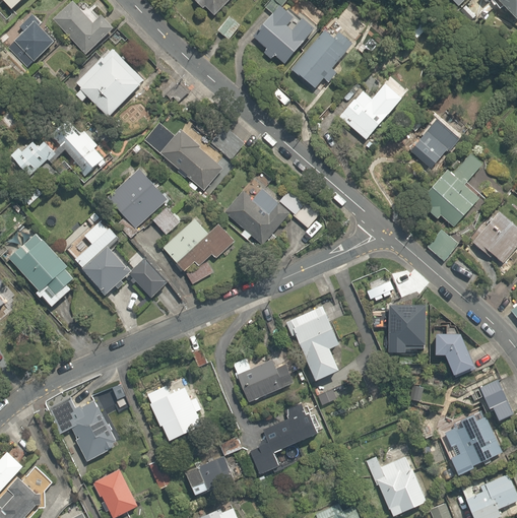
[(6,0),(14,9),(25,0),(6,0)]
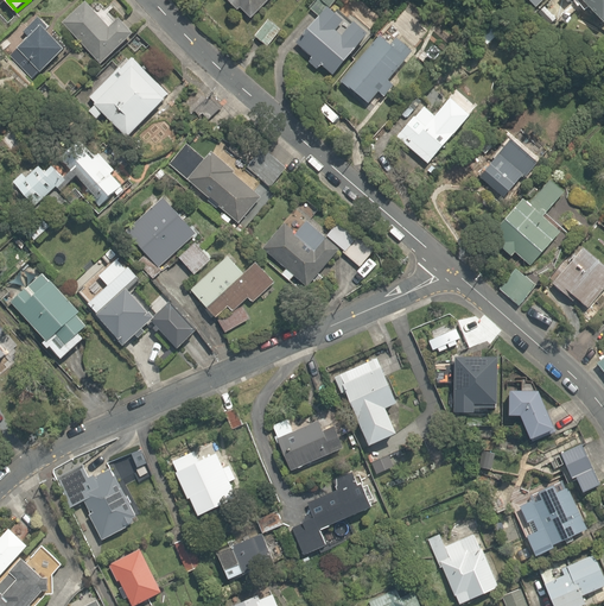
[(227,0),(234,7),(237,4),(250,18),(269,0),(227,0)]
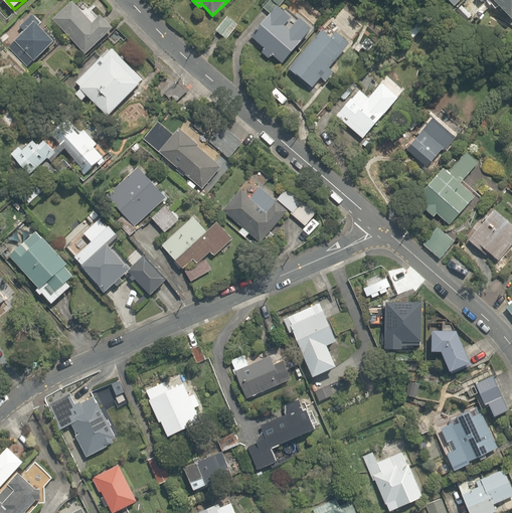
[(267,0),(262,6),(269,13),(281,0),(267,0)]
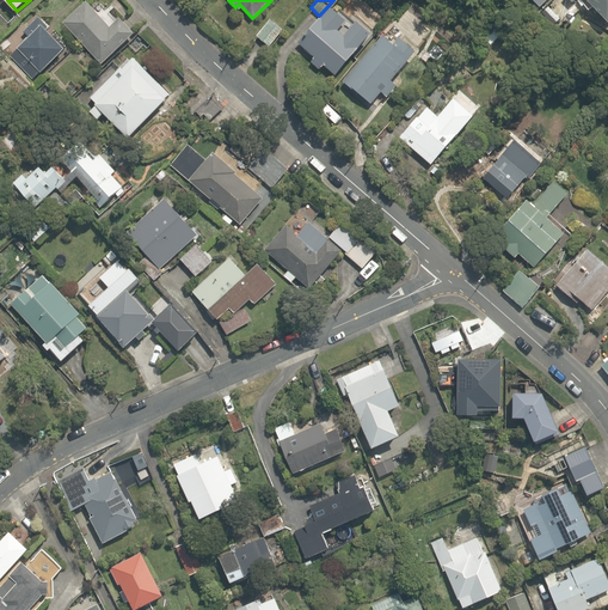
[(607,18),(607,0),(567,0),(571,4),(573,0),(585,0),(607,20),(607,18)]
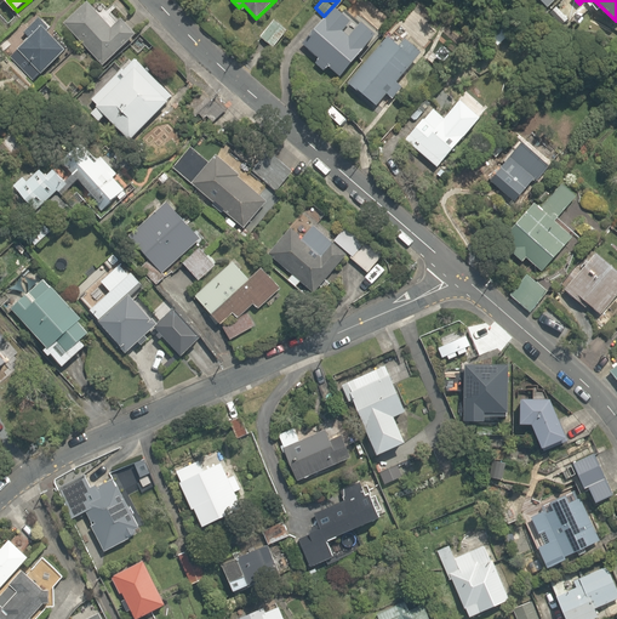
[(112,28),(93,1),(66,22),(95,62),(135,33),(124,18),(112,28)]
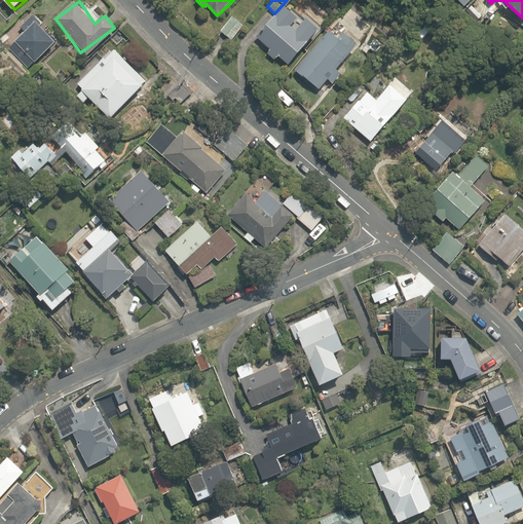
[(287,6),(258,38),(267,46),(262,52),(285,72),(307,46),(305,44),(320,28),(310,20),(298,34),(288,26),(297,15),(287,6)]
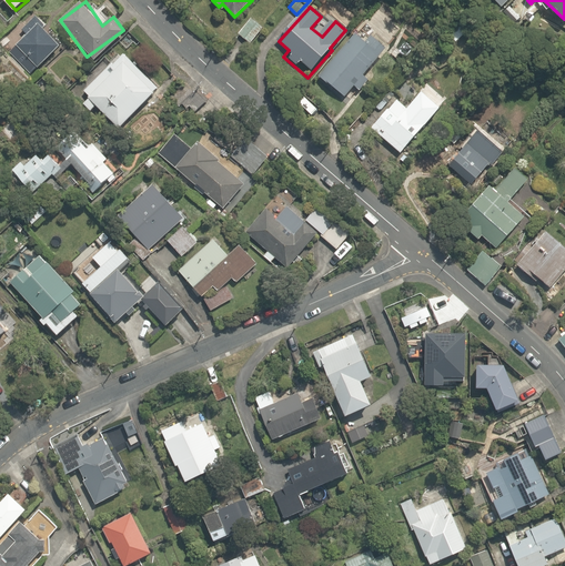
[(30,13),(18,23),(19,40),(7,51),(30,77),(61,48),(30,13)]
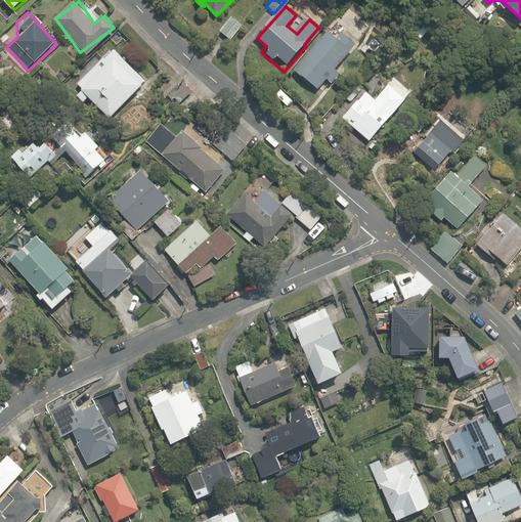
[(241,24),(230,15),(219,30),(229,38),(241,24)]
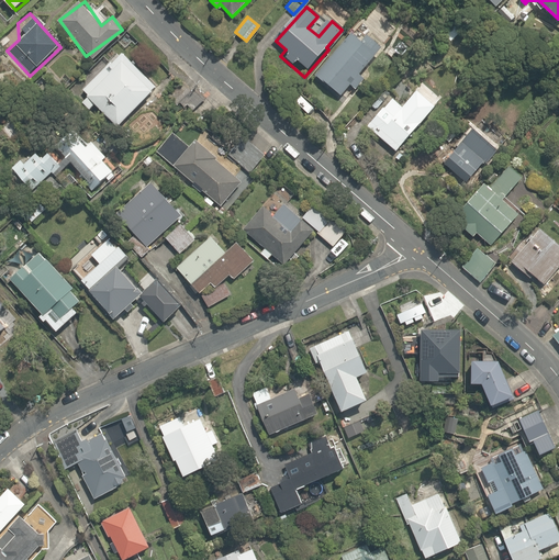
[(361,40),(351,31),(315,70),(343,97),(351,87),(356,91),(368,78),(362,74),(387,48),(369,32),(361,40)]
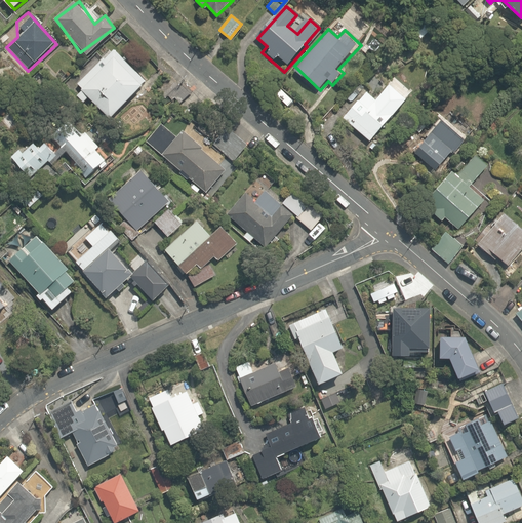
[(99,61),(95,56),(72,78),(109,121),(148,87),(114,48),(99,61)]
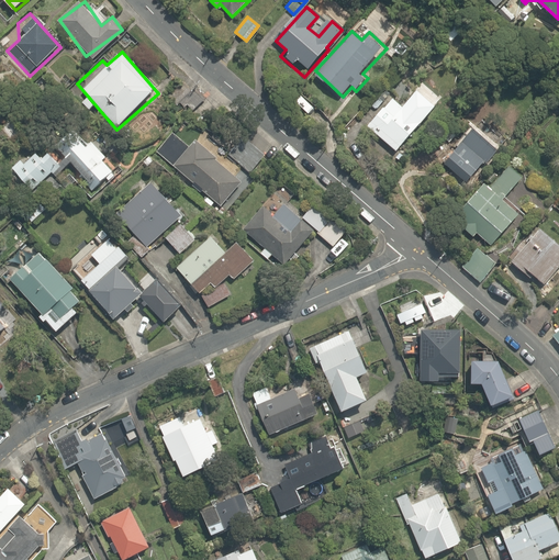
[(399,152),(440,107),(409,77),(367,122),(399,152)]
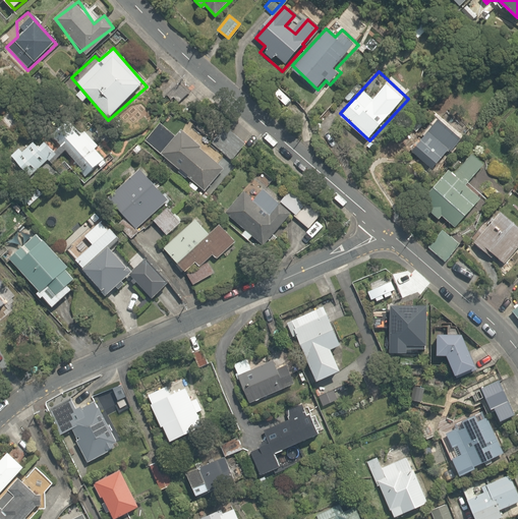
[(10,153),(27,174),(48,159),(51,163),(66,151),(88,177),(110,159),(66,106),(10,153)]
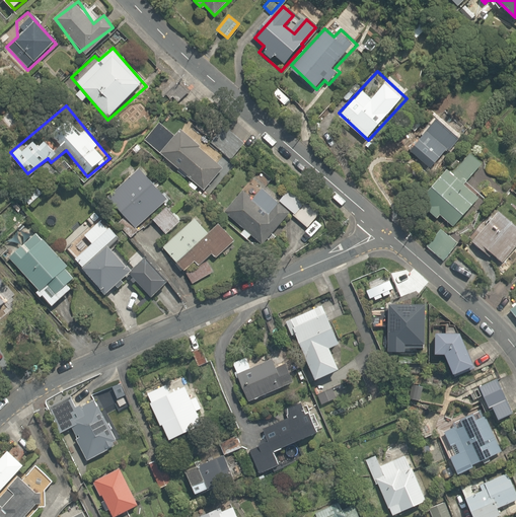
[(206,105),(190,123),(232,160),(247,143),(206,105)]
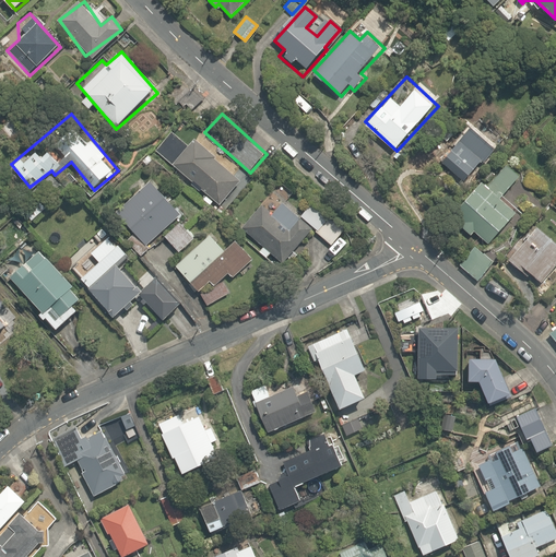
[(464,180),(492,145),(471,129),(460,143),(456,139),(438,161),(464,180)]
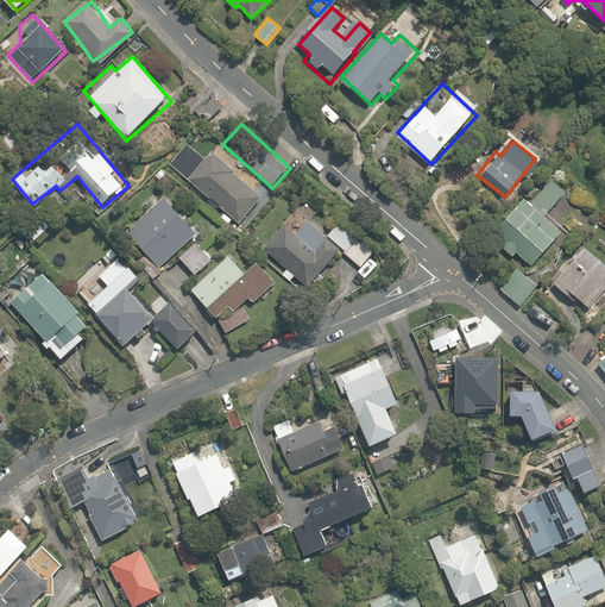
[(203,157),(186,142),(168,163),(235,221),(260,193),(209,150),(203,157)]
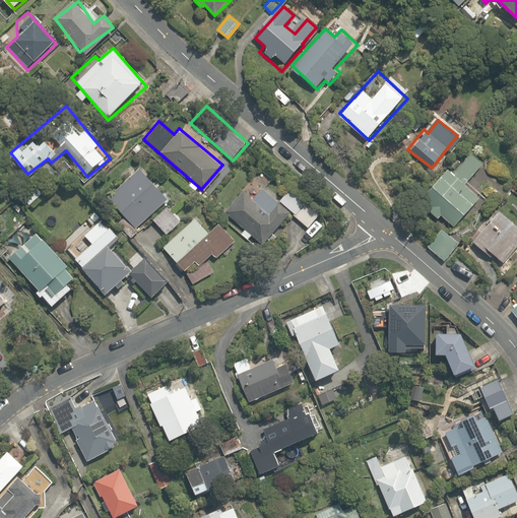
[(423,205),(438,219),(440,216),(453,228),(479,197),(466,186),(483,167),(468,153),(423,205)]
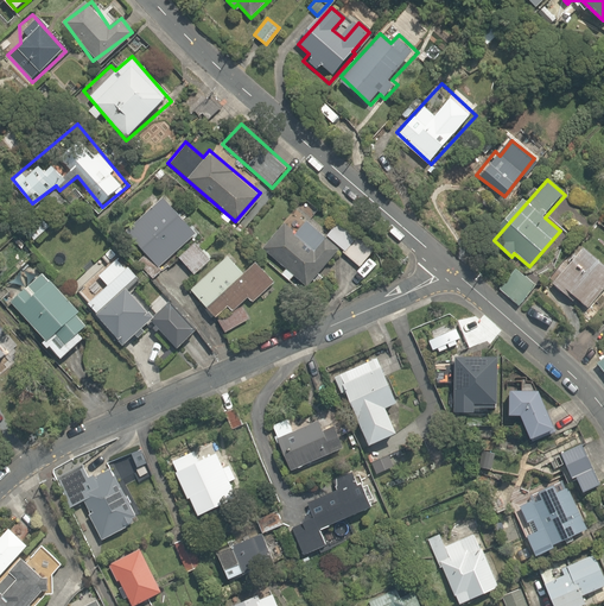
[(163,196),(127,232),(158,265),(195,229),(163,196)]
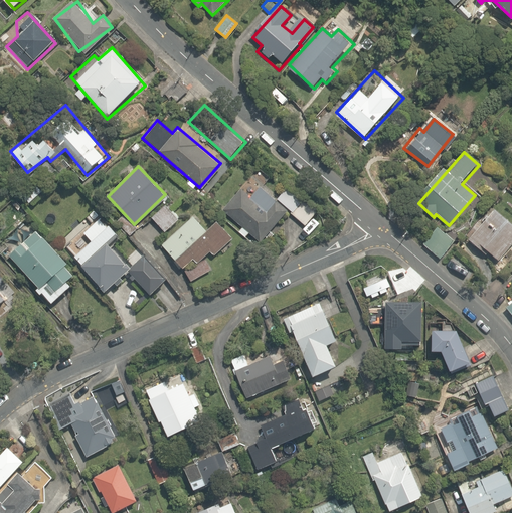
[(239,225),(236,228),(245,237),(248,233),(259,242),(286,212),(304,228),(317,214),(286,185),(275,197),(263,185),(250,198),(240,189),(222,209),(239,225)]
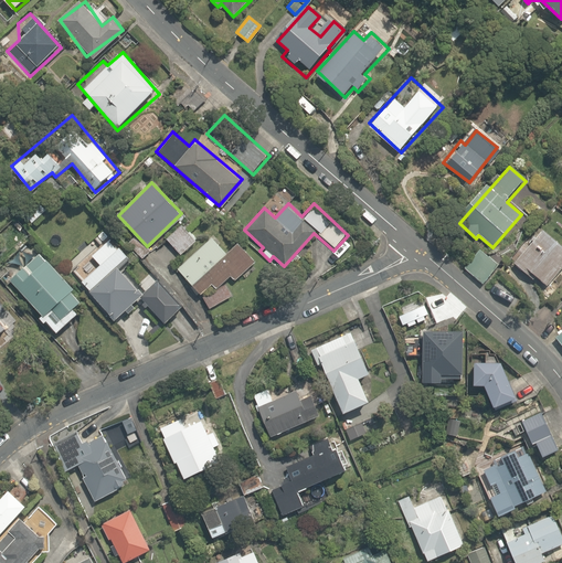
[(197,235),(182,222),(165,240),(179,254),(197,235)]
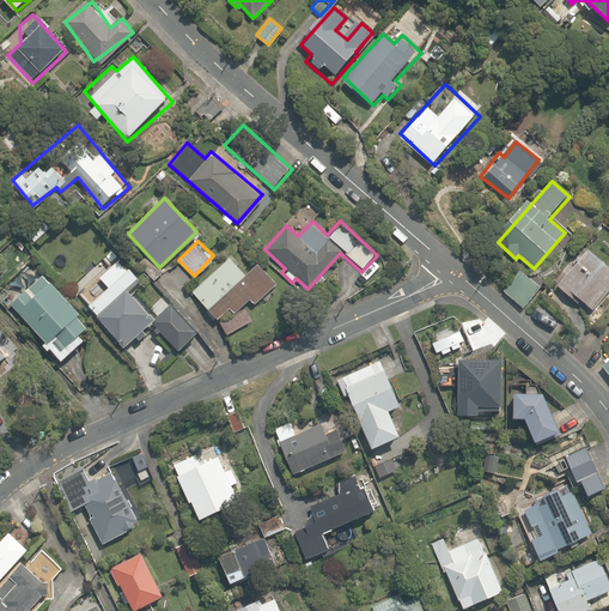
[(554,283),(574,304),(579,300),(589,309),(608,289),(608,268),(590,249),(554,283)]
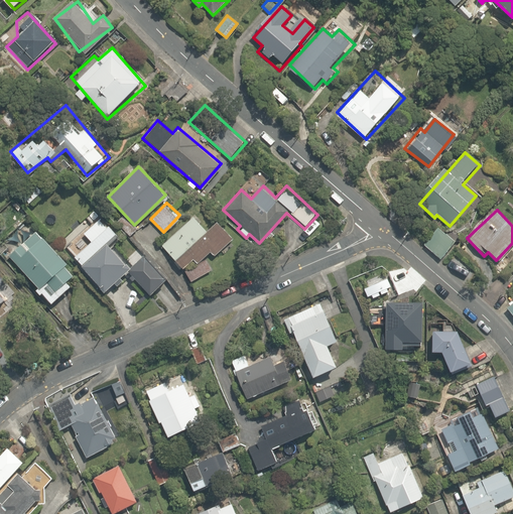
[(182,266),(179,269),(196,283),(212,265),(205,259),(213,249),(217,253),(233,235),(215,219),(206,230),(186,214),(158,246),(182,266)]
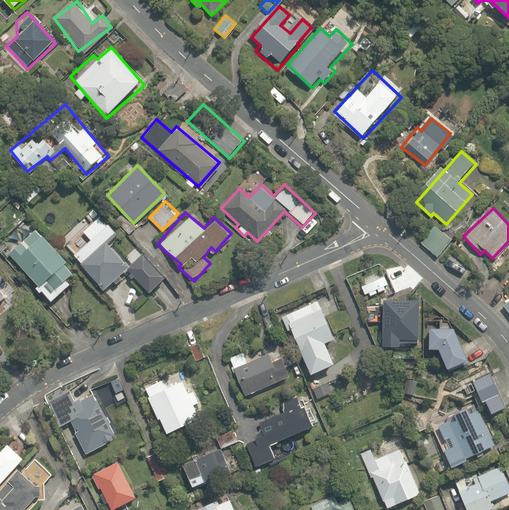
[(449,238),(424,216),(409,233),(434,255),(449,238)]
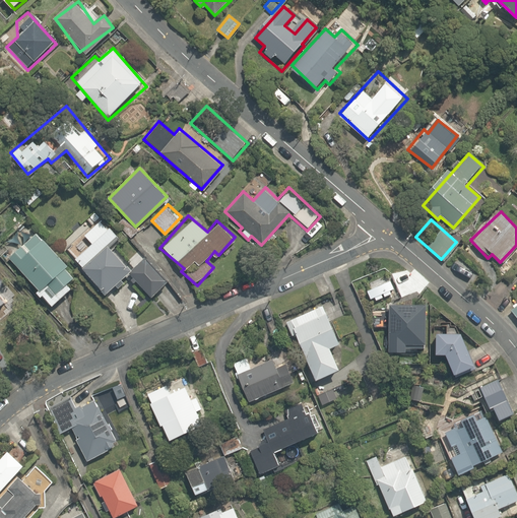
[(110,234),(100,221),(83,235),(91,245),(74,259),(106,298),(132,276),(152,301),(172,284),(147,255),(129,270),(111,249),(121,240),(113,231),(110,234)]
